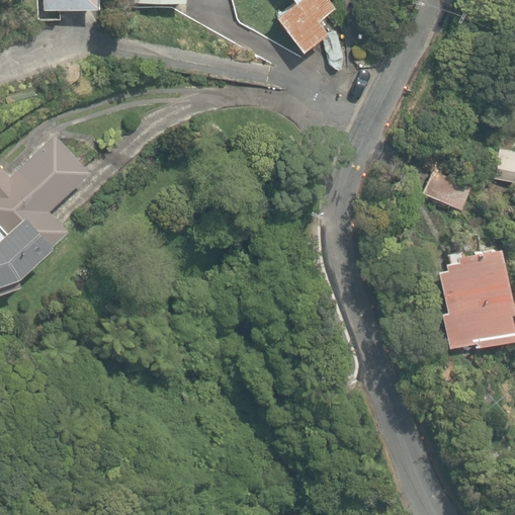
[(44,0),(45,9),(97,8),(96,0),(44,0)]
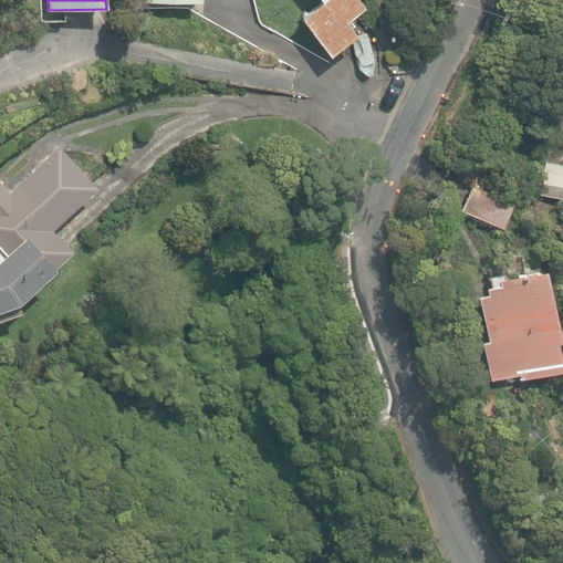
[(301,18),(331,56),(357,37),(347,22),(366,8),(360,0),(321,0),(323,1),(301,18)]
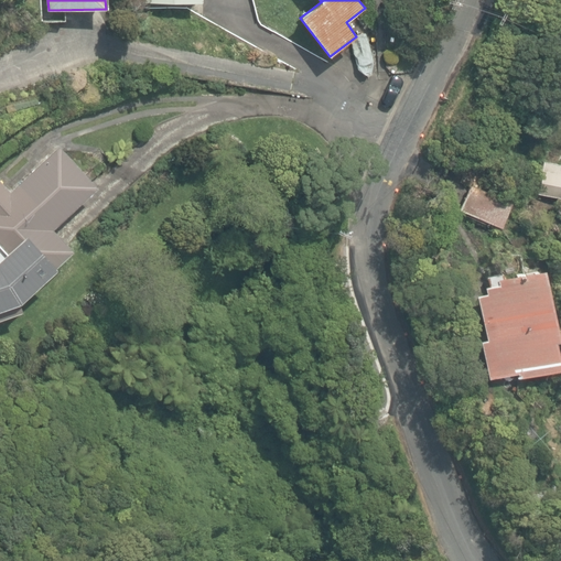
[(53,232),(98,189),(58,148),(13,191),(0,177),(0,320),(23,312),(19,303),(56,269),(74,254),(53,232)]
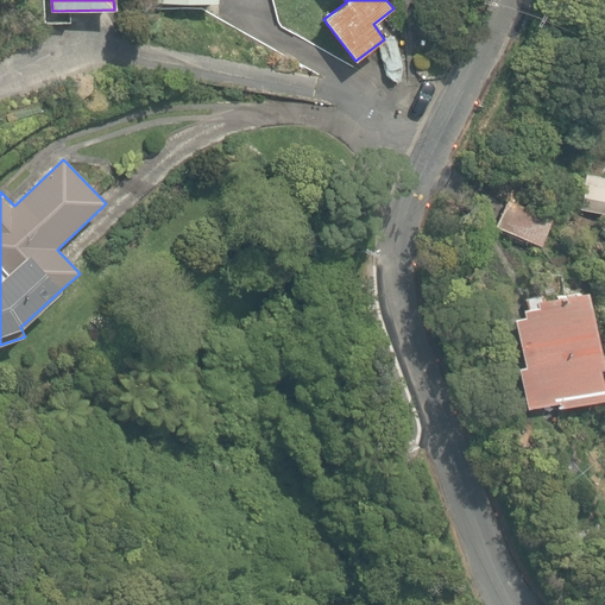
[(604,177),(587,175),(581,212),(604,215),(604,177)]
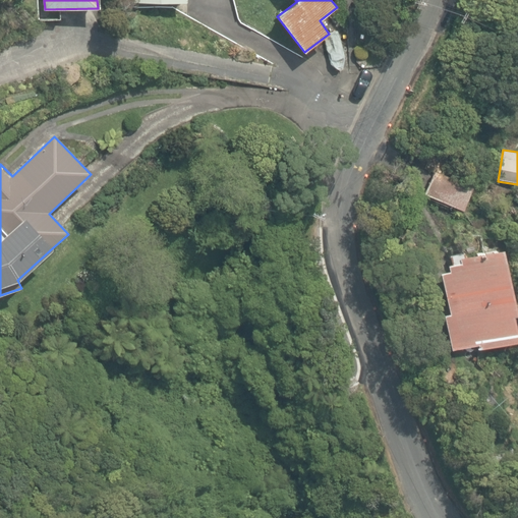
[(425,195),(464,212),(474,187),(436,171),(425,195)]
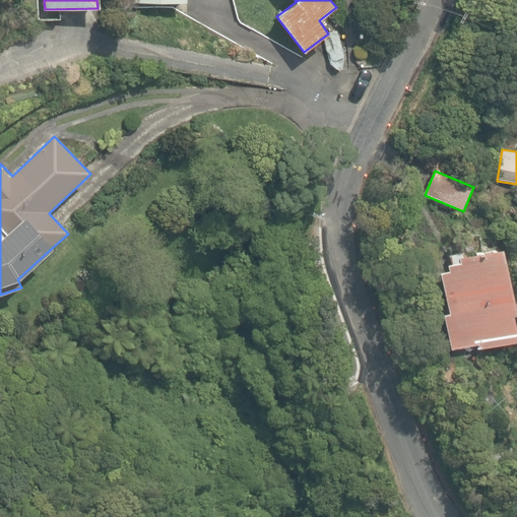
[(444,314),(452,349),(477,344),(478,347),(516,339),(511,314),(515,313),(501,248),(464,255),(464,252),(448,255),(450,264),(448,264),(449,270),(441,272),(449,313),(444,314)]
